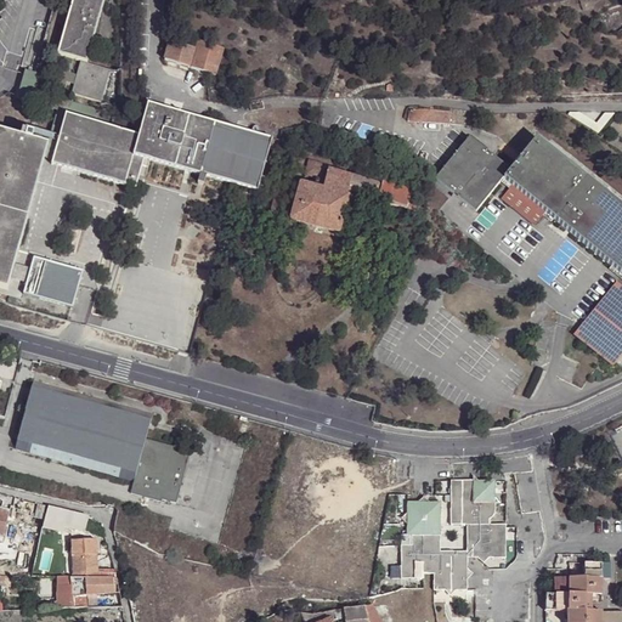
[(73,61),(82,63),(85,64),(103,0),(73,0),(57,57),(64,58),(73,61)]
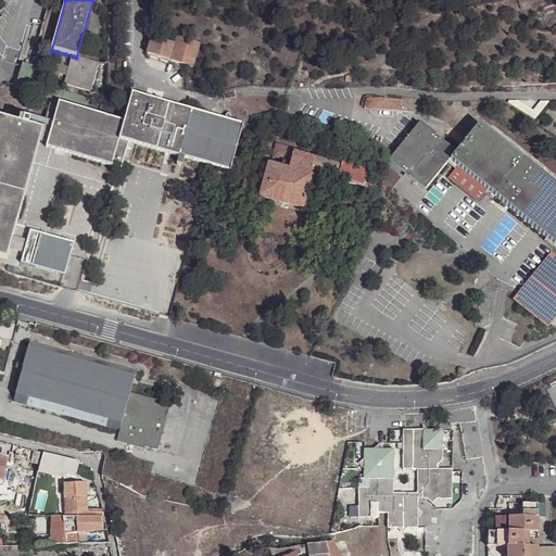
[(150,38),(144,54),(185,66),(190,68),(197,45),(174,38),(173,45),(150,38)]
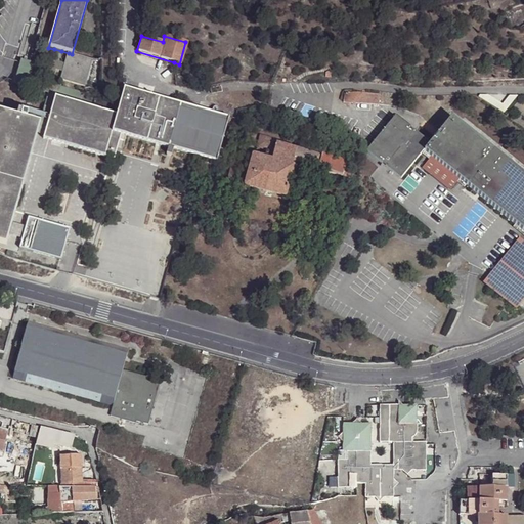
[(46,81),(53,82),(61,51),(54,49),(46,81)]
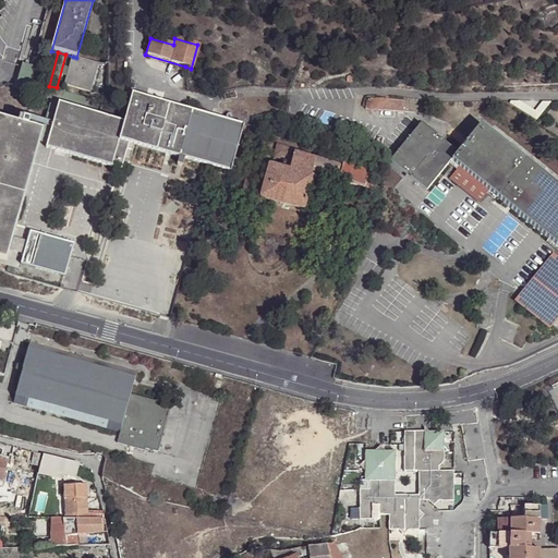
[(76,58),(73,57),(64,85),(91,92),(99,63),(76,58)]
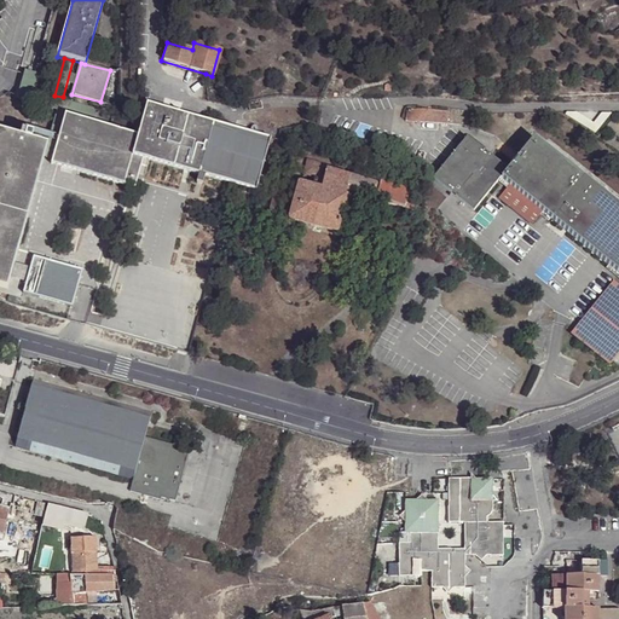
[(17,100),(32,105),(36,91),(40,76),(25,71),(17,100)]
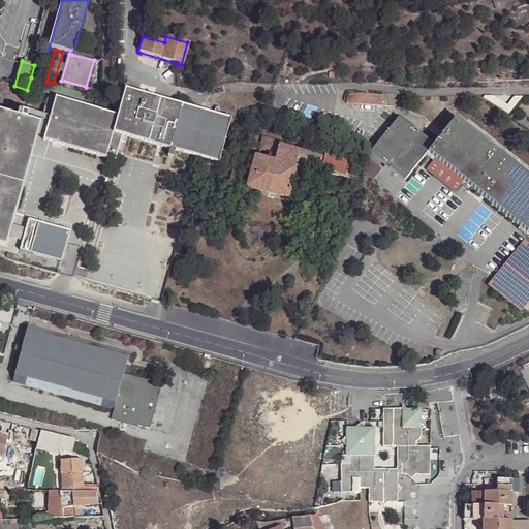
[(27,90),(48,95),(56,96),(59,85),(54,83),(47,82),(31,78),(27,90)]
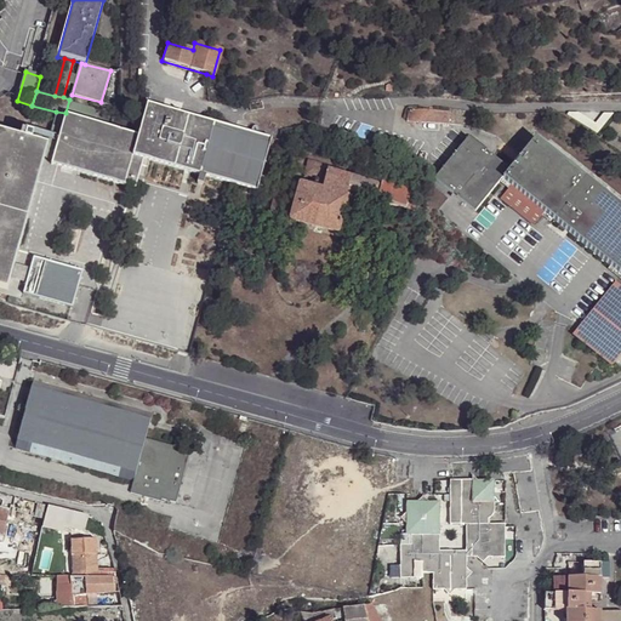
[(148,104),(140,137),(134,158),(143,159),(256,192),(272,138),(148,104)]
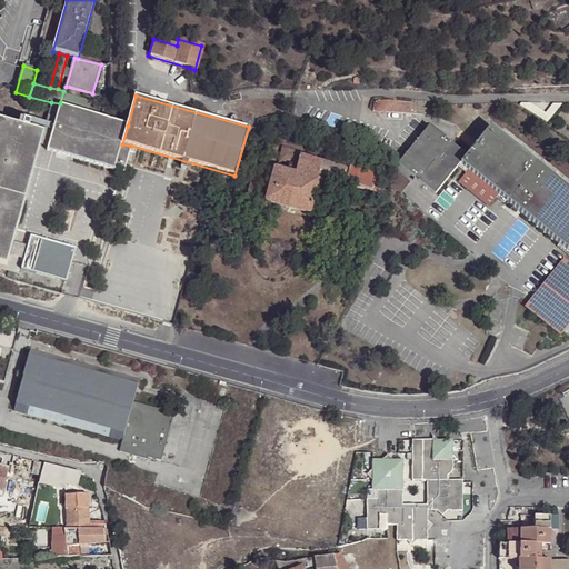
[(411,103),(375,101),(373,111),(410,115),(411,103)]
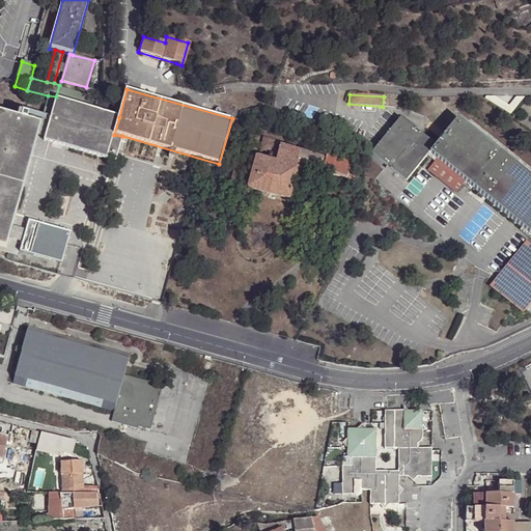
[(48,95),(40,124),(38,132),(46,133),(56,96),(48,95)]
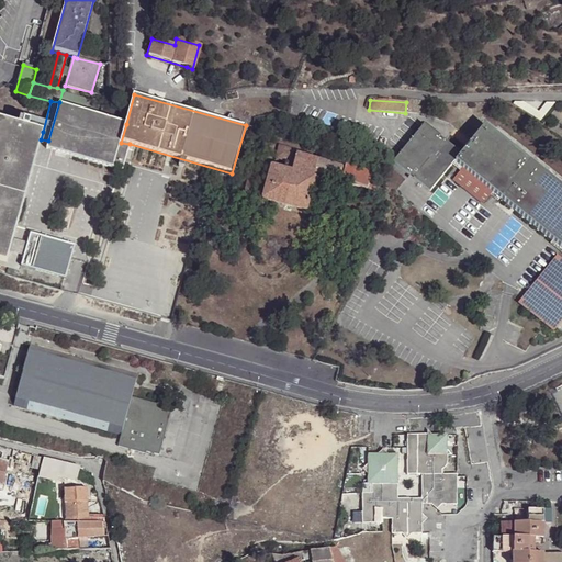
[(524,101),(515,101),(514,103),(540,119),(554,101),(547,101),(539,111),(524,101)]
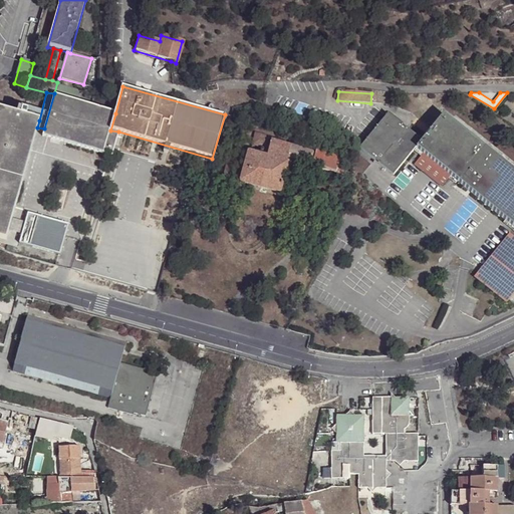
[(54,93),(44,129),(43,138),(111,156),(118,132),(110,131),(115,113),(54,93)]
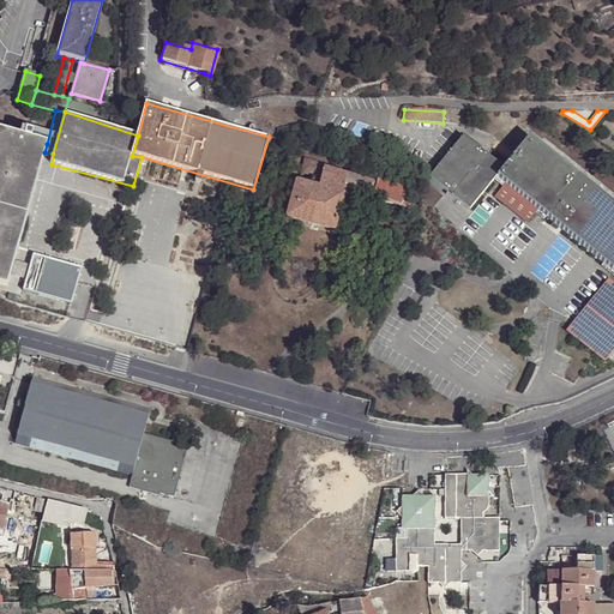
[(44,152),(47,144),(0,131),(0,284),(7,287),(44,152)]
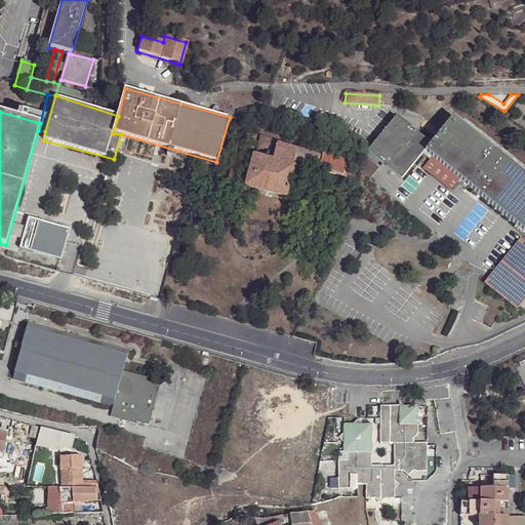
[(430,145),(425,151),(433,157),(460,179),(524,232),(524,174),(452,116),(430,145)]
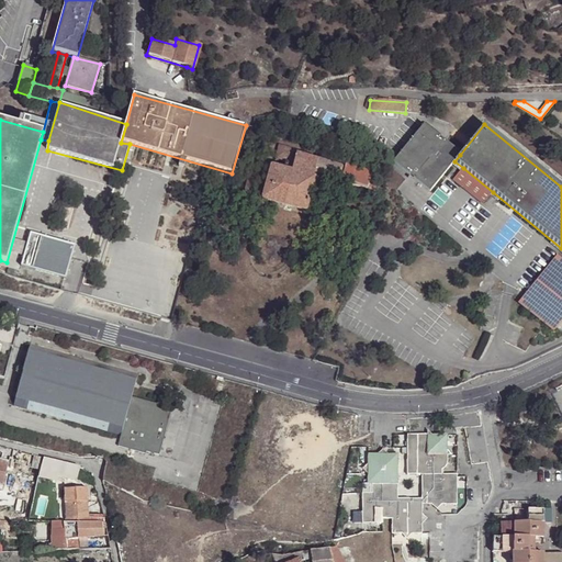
[(429,193),(454,161),(460,155),(423,125),(392,164),(429,193)]
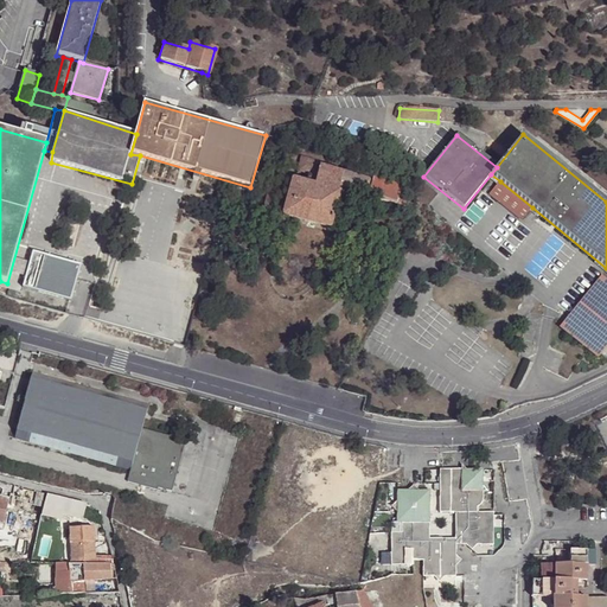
[(357,157),(327,147),(326,152),(328,154),(331,155),(356,163),(357,157)]
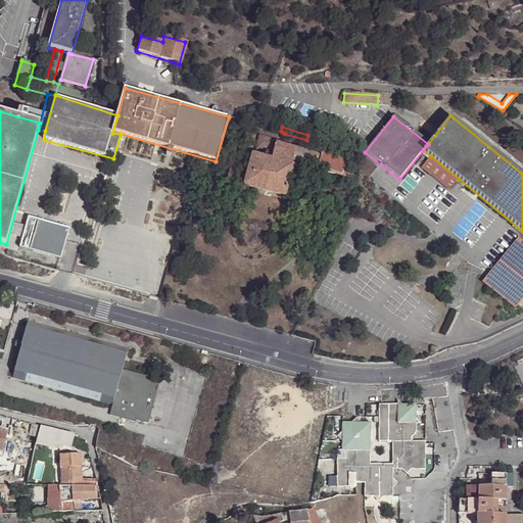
[(265,153),(263,159),(290,167),(291,162),(314,169),(317,156),(312,154),(304,152),(291,148),(276,144),(277,141),(259,136),(255,147),(272,152),(271,155),(265,153)]
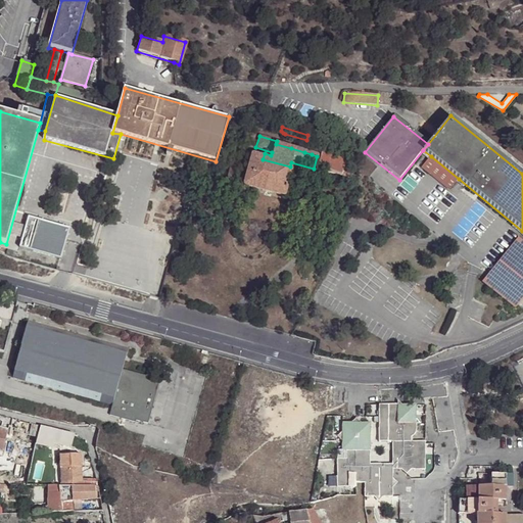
[(317,170),(349,179),(353,162),(353,160),(352,159),(323,150),(317,170)]
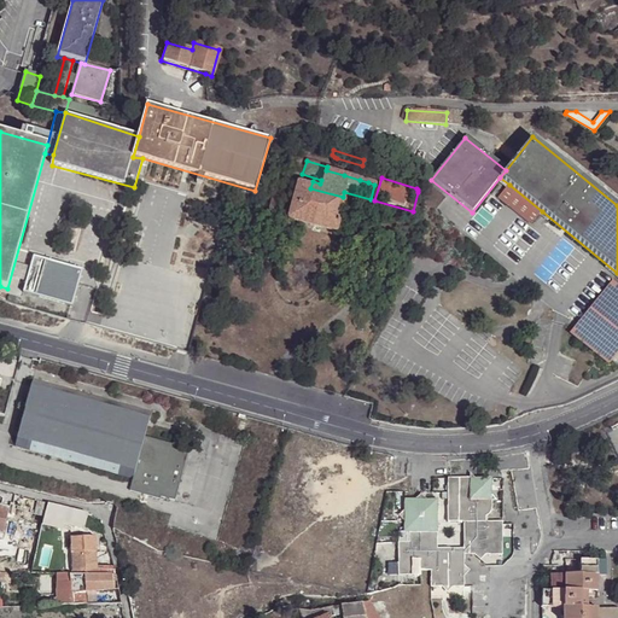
[(343,197),(310,188),(298,185),(287,222),(336,234),(345,198),(343,197)]
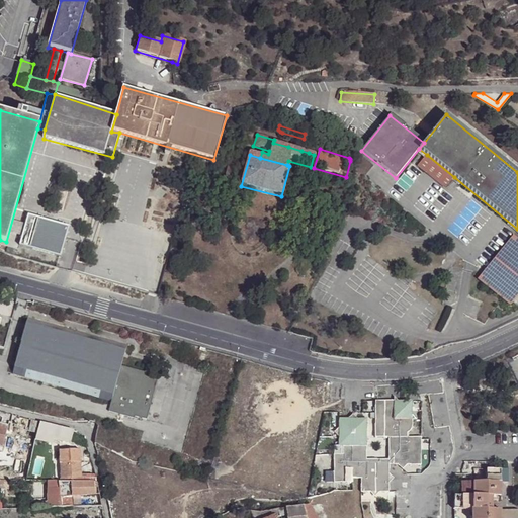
[(454,177),(427,155),(419,166),(446,187),(454,177)]
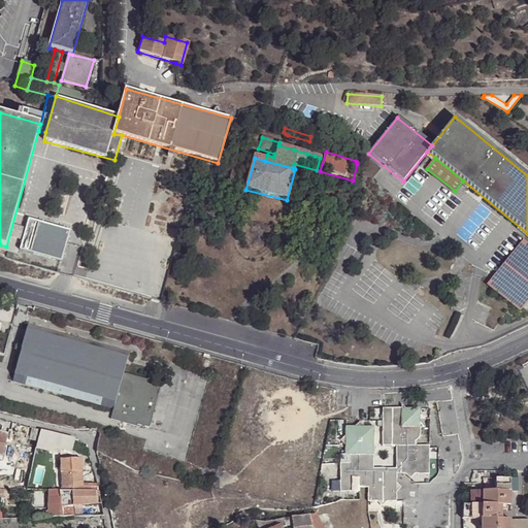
[(235,163),(229,185),(240,188),(246,166),(235,163)]
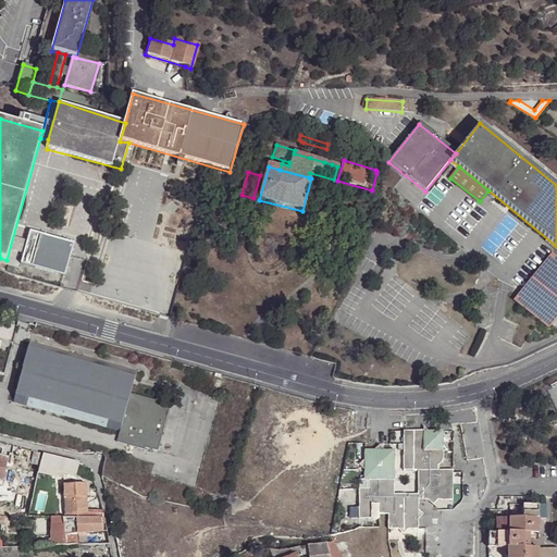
[(76,244),(34,233),(25,264),(67,277),(76,244)]
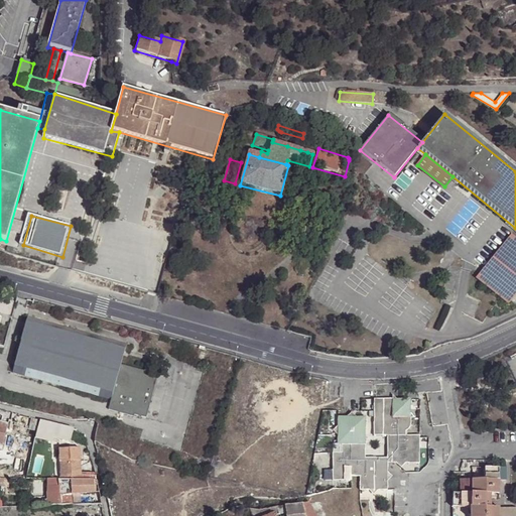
[(476,278),(508,304),(515,294),(515,237),(512,234),(476,278)]
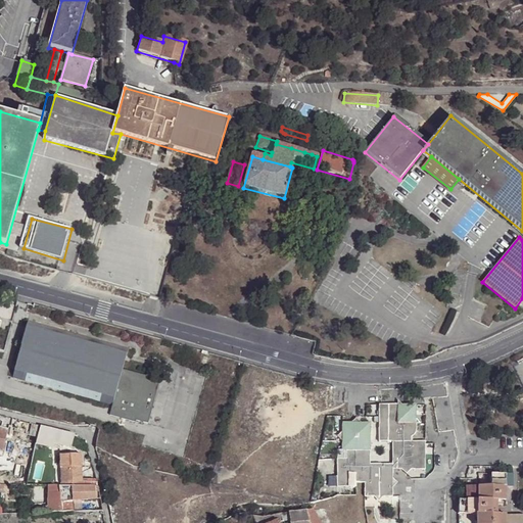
[(112,405),(121,370),(127,350),(28,323),(11,376),(112,405)]
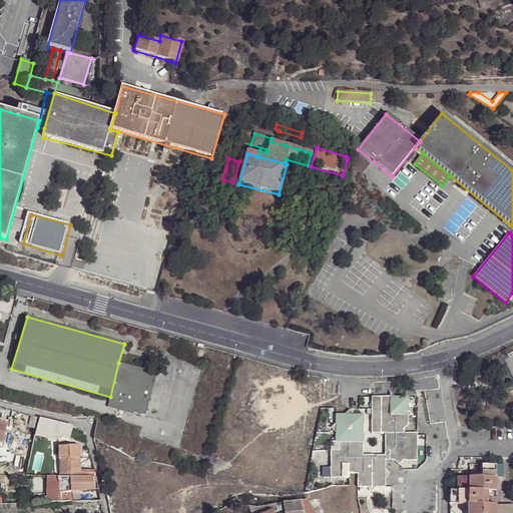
[(143,370),(118,363),(110,397),(107,409),(130,415),(131,413),(143,416),(154,376),(143,373),(143,370)]
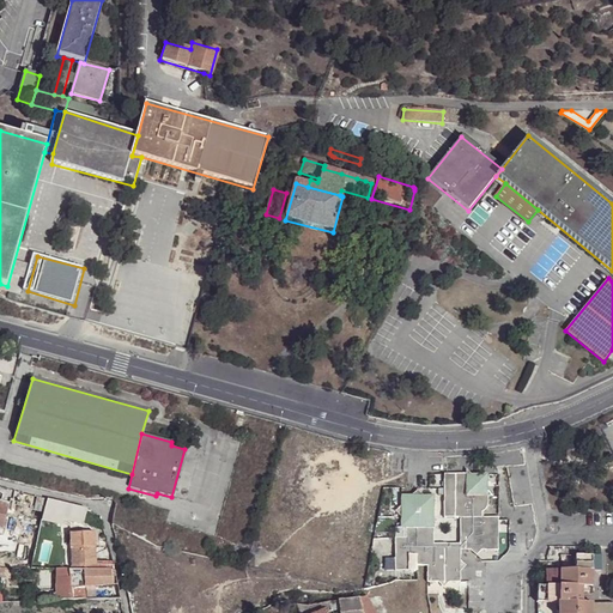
[(487,507),(489,475),(443,474),(443,519),(460,519),(465,519),(465,522),(465,539),(469,540),(469,552),(474,557),(481,552),(497,552),(498,519),(480,519),(480,515),(487,507)]
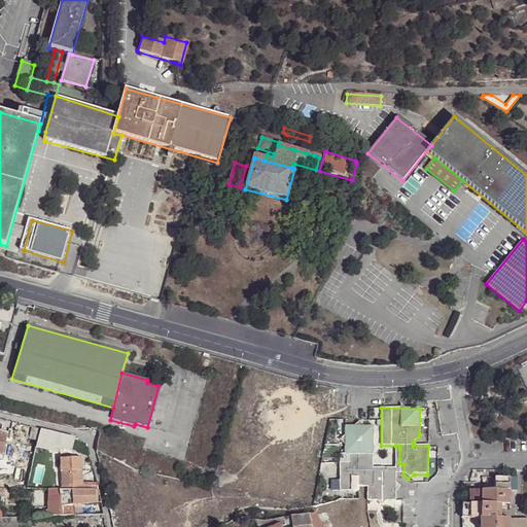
[(13,423),(0,419),(0,452),(4,453),(7,436),(9,430),(11,430),(13,423)]
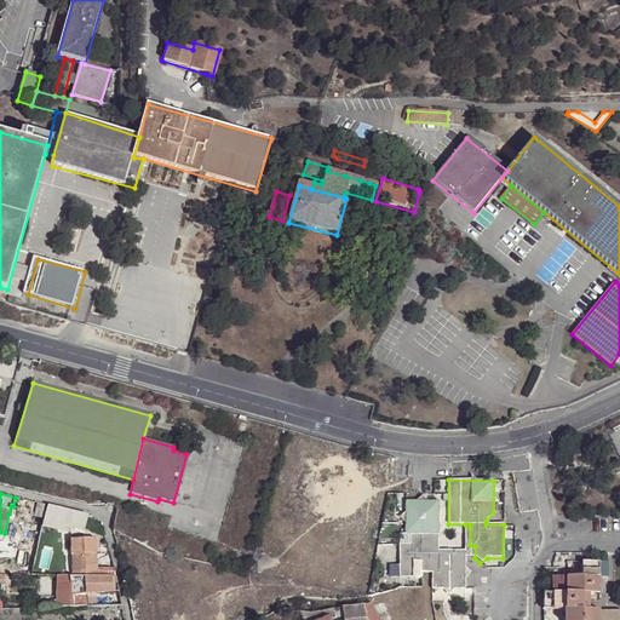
[(466,556),(432,556),(432,535),(438,535),(438,501),(428,501),(422,497),(417,501),(405,503),(405,512),(399,518),(405,524),(405,535),(411,535),(411,545),(399,545),(399,578),(422,579),(422,573),(431,574),(431,590),(465,590),(465,558),(466,558),(466,556)]
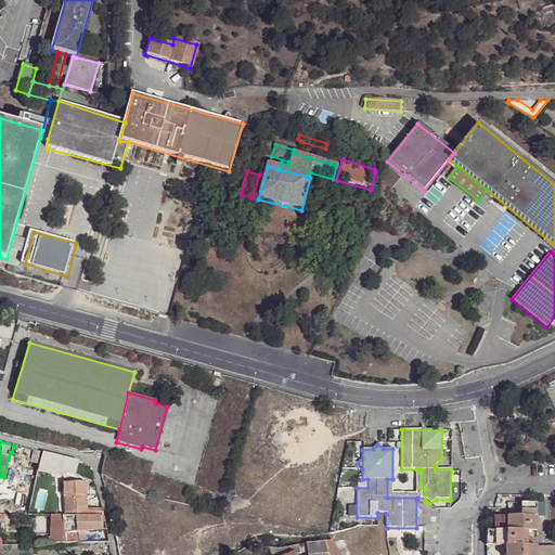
[(33,449),(17,447),(13,461),(28,464),(30,459),(33,449)]
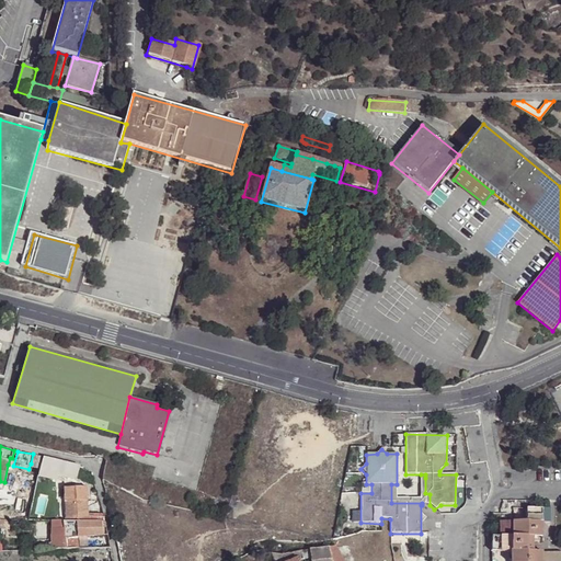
[(33,454),(31,464),(39,467),(43,457),(33,454)]
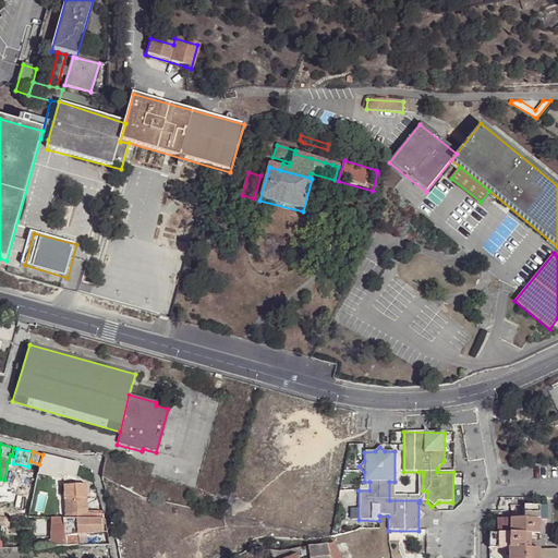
[(61,459),(44,455),(44,457),(41,466),(59,471),(61,459)]
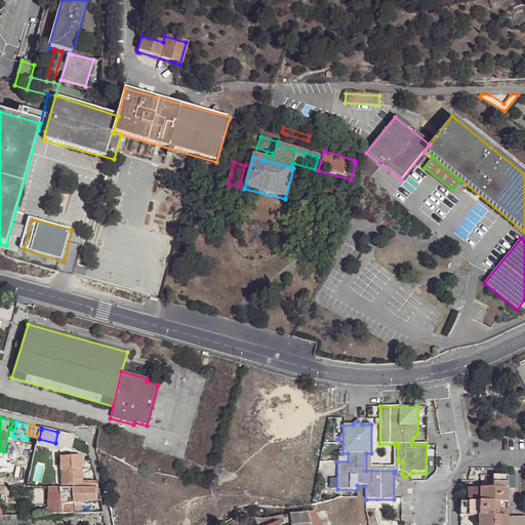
[(75,436),(57,432),(55,443),(55,445),(72,448),(73,448),(75,436)]
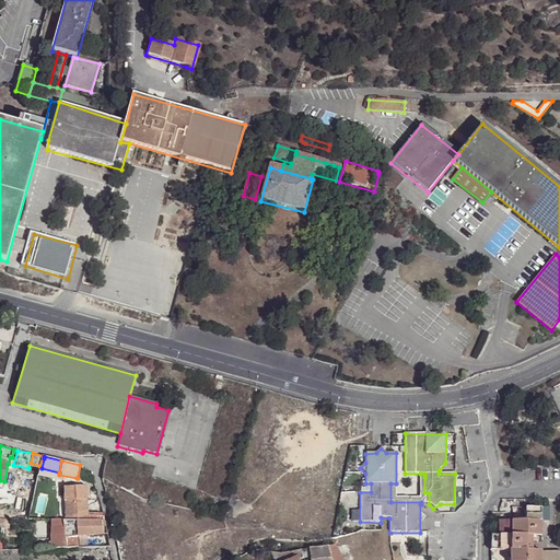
[(13,465),(8,464),(4,481),(3,486),(8,487),(13,465)]
